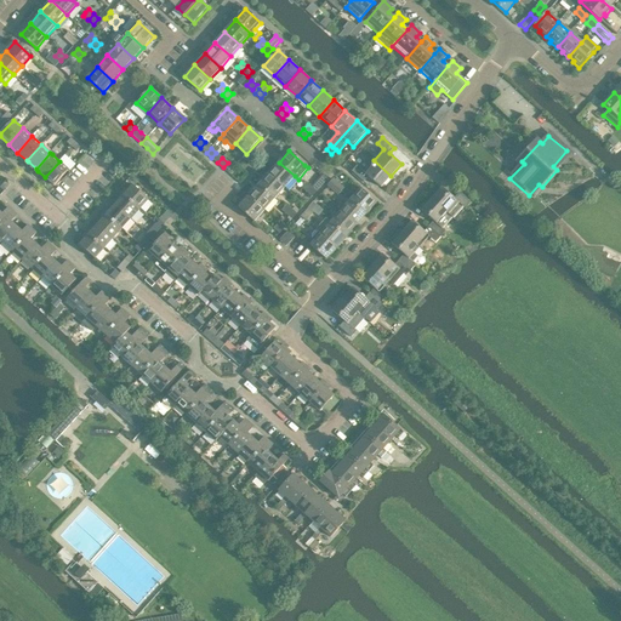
[(381,187),(391,176),(374,160),(364,171),(357,165),(352,171),(364,182),(369,176),(381,187)]
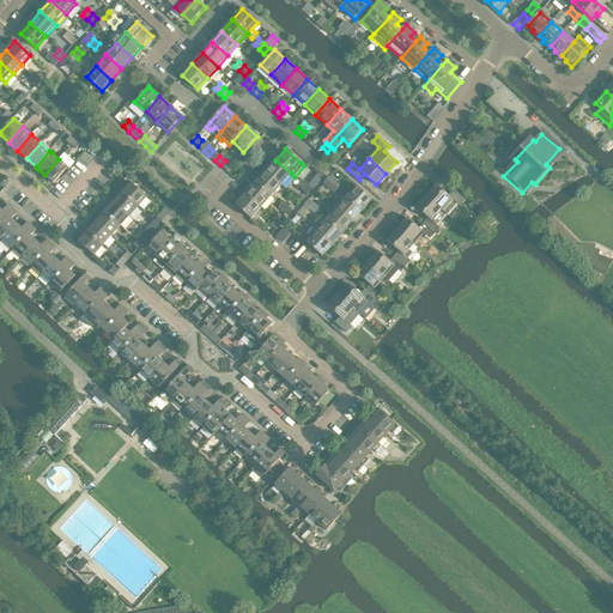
[(59,159),(44,175),(47,176),(54,183),(68,167),(60,159),(59,159)]
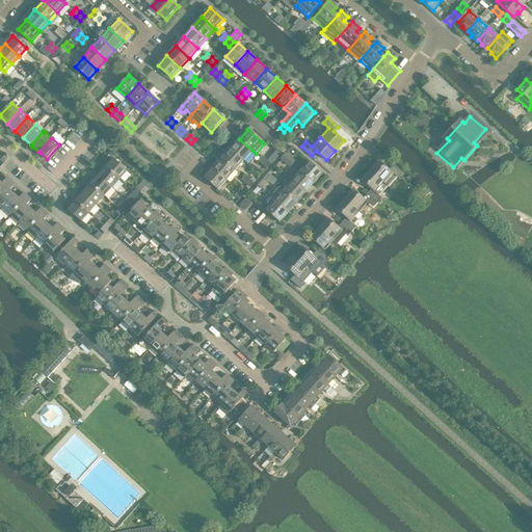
[(231,149),(244,160),(253,151),(239,139),(231,149)]
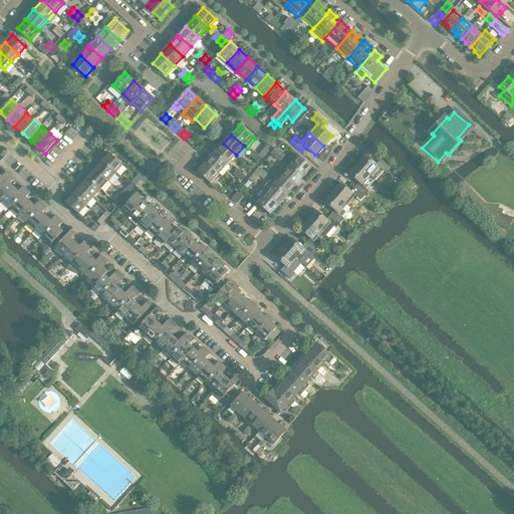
[(214,153),(227,165),(236,155),(223,144),(214,153)]
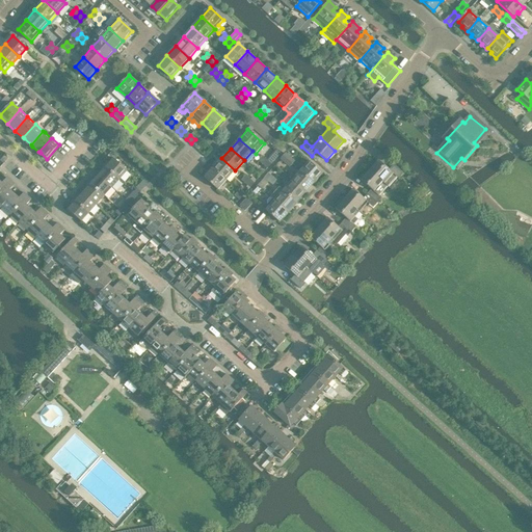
[(267,160),(271,164),(281,153),(276,149),(267,160)]
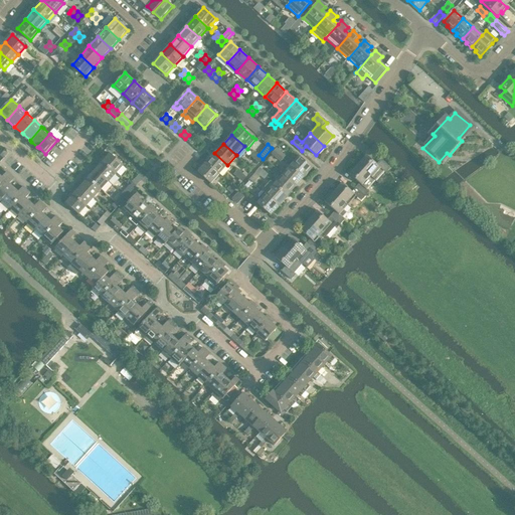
[(277,149),(272,153),(277,157),(281,152),(277,149)]
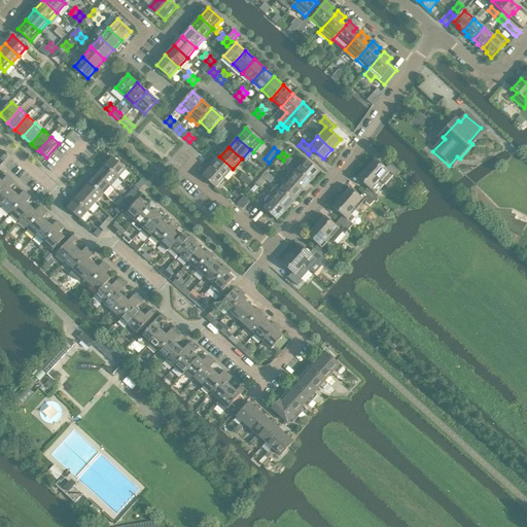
[(255,159),(259,163),(265,159),(259,154),(255,159)]
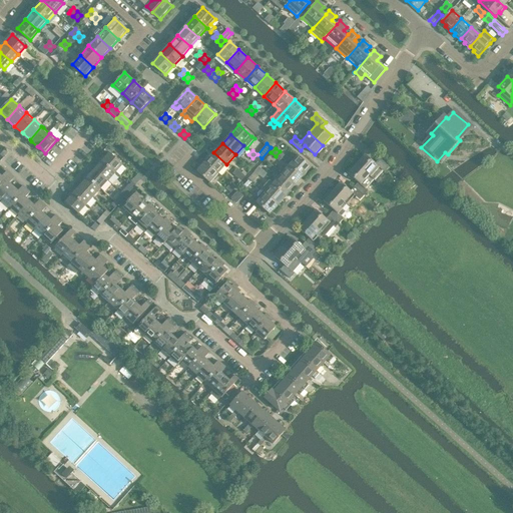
[(280,151),(276,156),(279,160),(284,155),(280,151)]
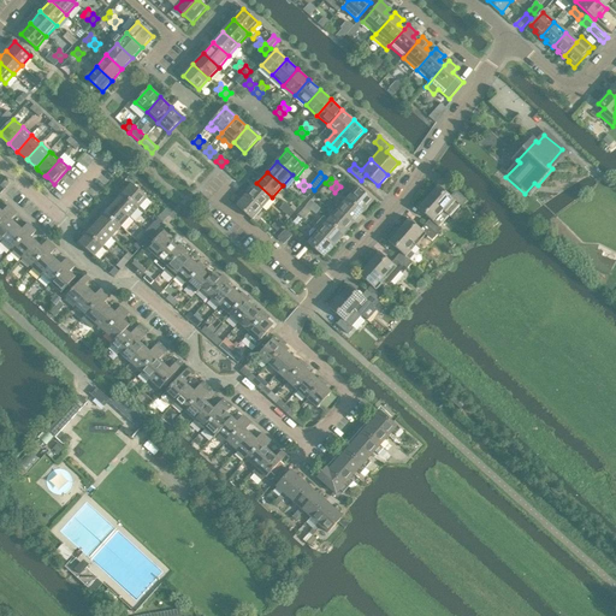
[(119,191),(138,208),(147,197),(131,183),(126,189),(124,187),(119,191)]
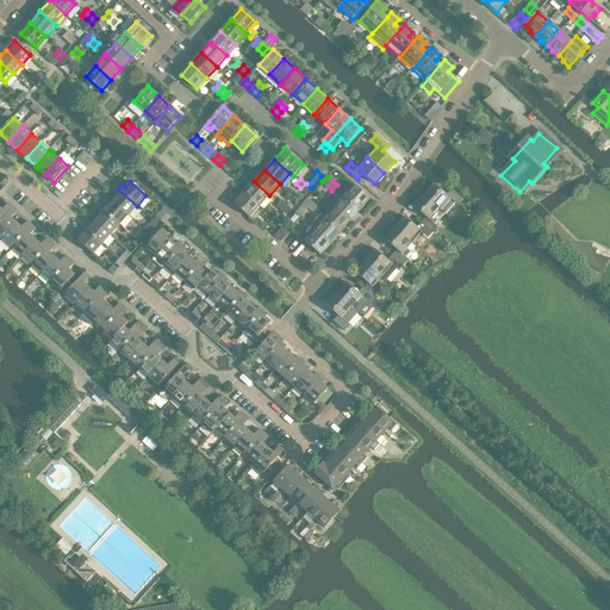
[(244,192),(260,206),(269,195),(254,181),(244,192)]
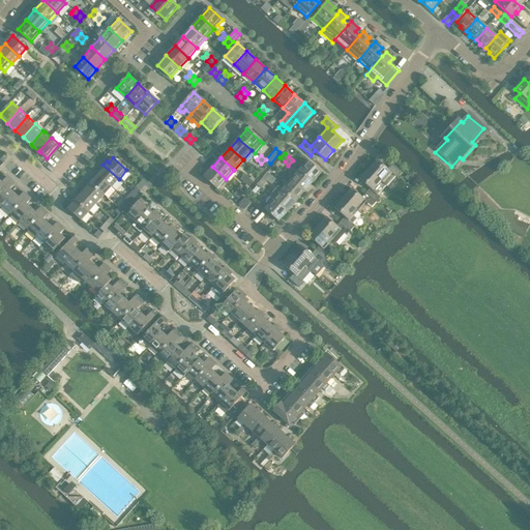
[(262,172),(265,168),(270,164),(266,159),(261,164),(263,166),(259,170),(262,172)]
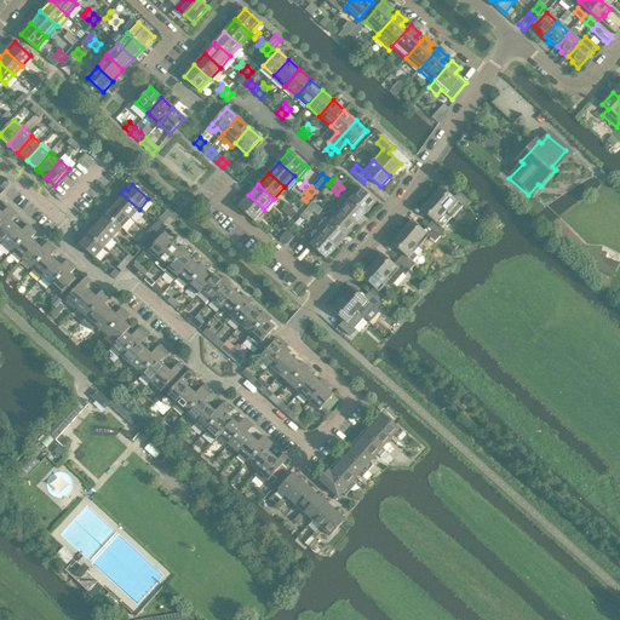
[(441,187),(430,197),(448,213),(452,217),(453,218),(463,207),(465,208),(470,202),(458,191),(453,197),(441,187)]
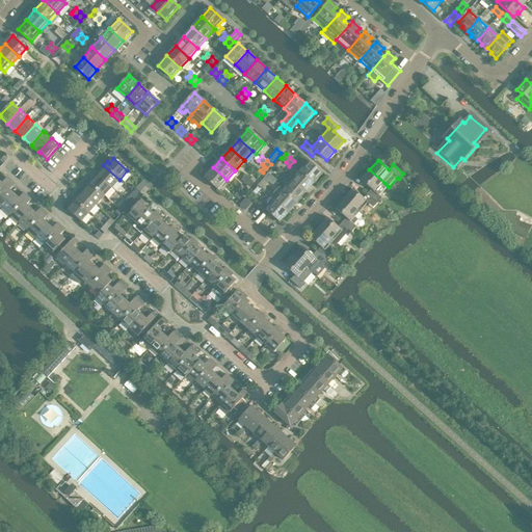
[(299,171),(314,183),(322,173),(309,161),(299,171)]
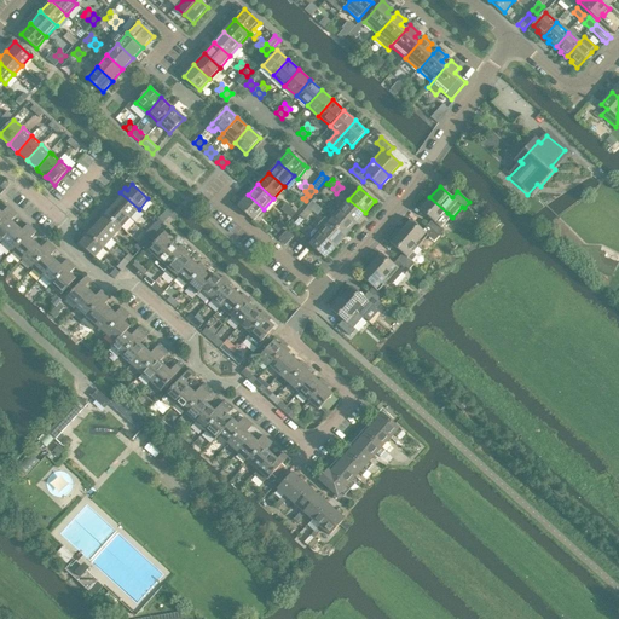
[(114,204),(131,219),(139,209),(120,192),(116,196),(119,198),(114,204)]
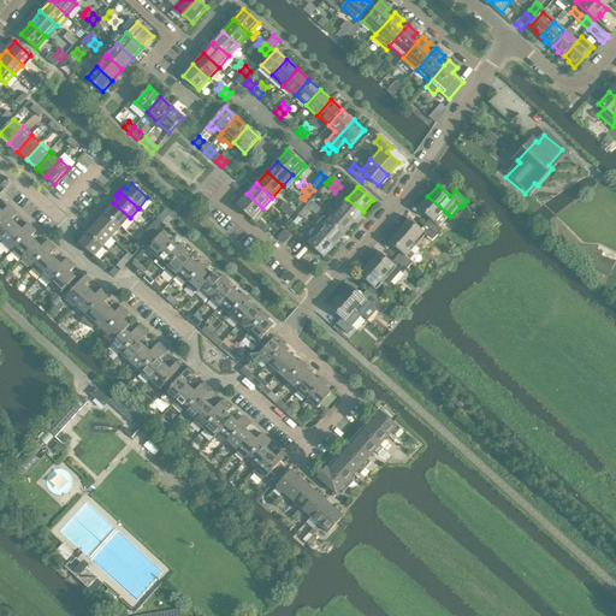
[(252,220),(262,208),(247,194),(236,206),(252,220)]
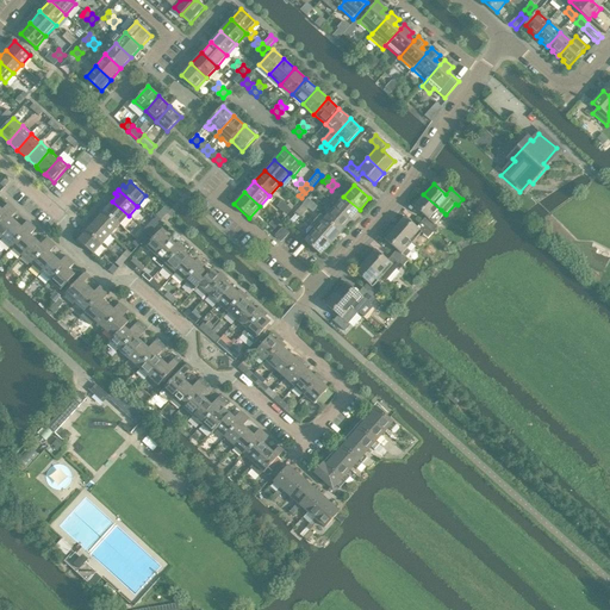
[(423,194),(414,206),(425,217),(421,222),(433,232),(437,226),(435,224),(444,213),(441,210),(423,194)]
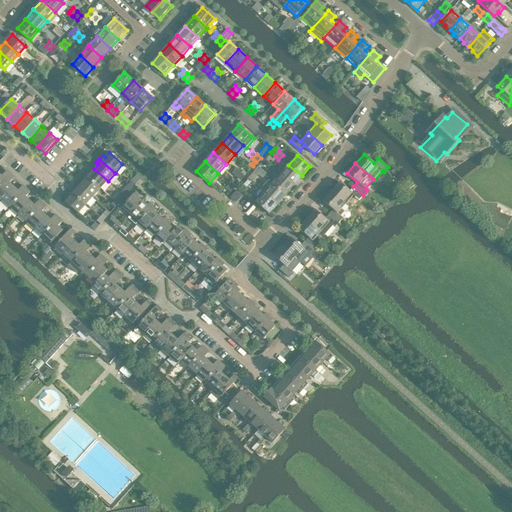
[(280,174),(294,185),(302,176),(288,165),(280,174)]
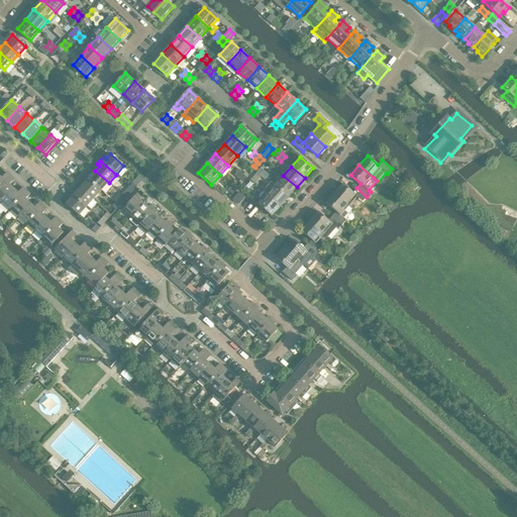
[(261,169),(256,173),(261,177),(265,172),(261,169)]
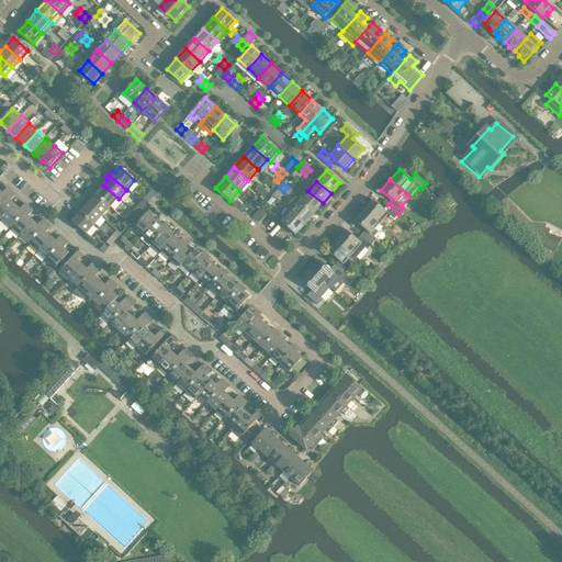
[(92,192),(110,208),(119,199),(103,186),(99,190),(97,188),(92,192)]
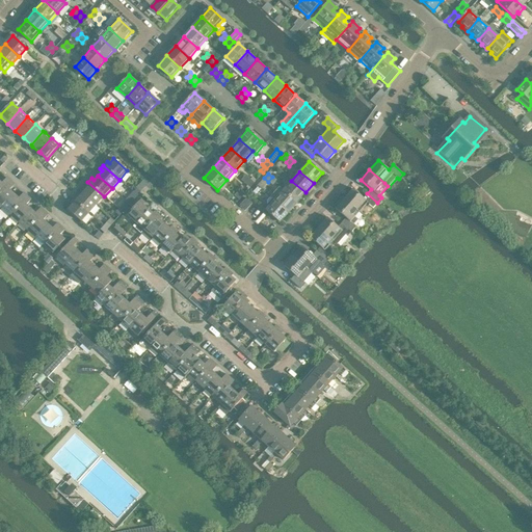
[(241,180),(245,184),(249,179),(245,176),(241,180)]
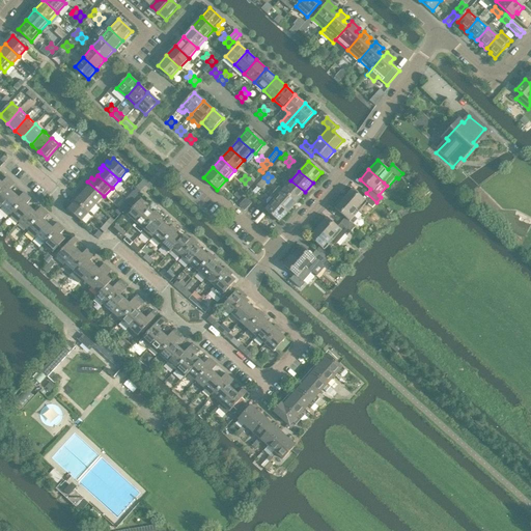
[(272,176),(268,182),(272,185),(276,180),(272,176)]
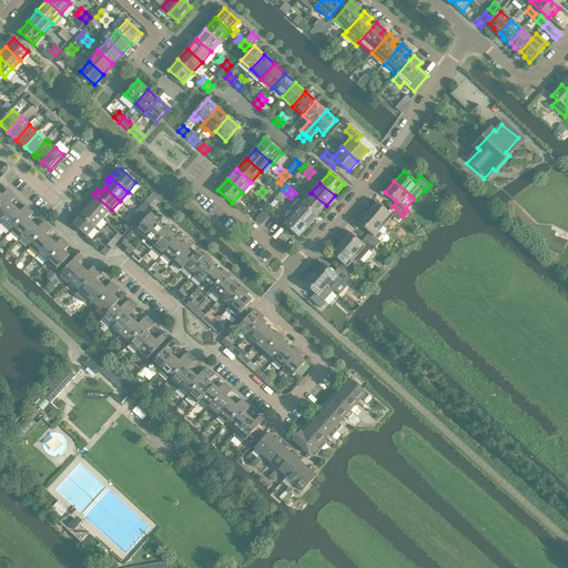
[(0,192),(0,205),(11,193),(8,190),(2,195),(0,192)]
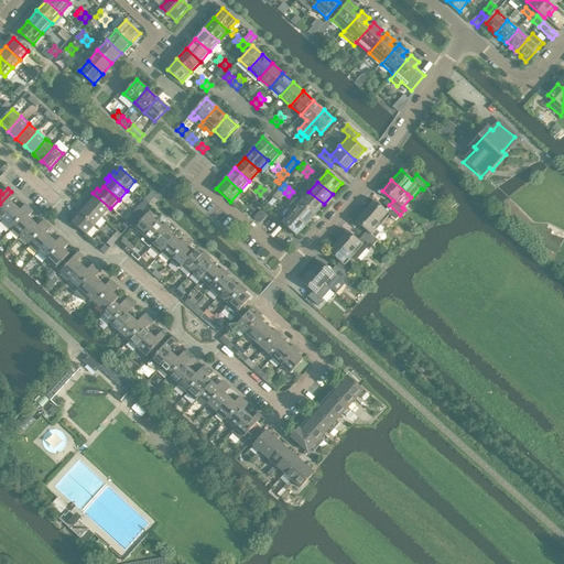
[(264,190),(260,195),(264,199),(269,194),(264,190)]
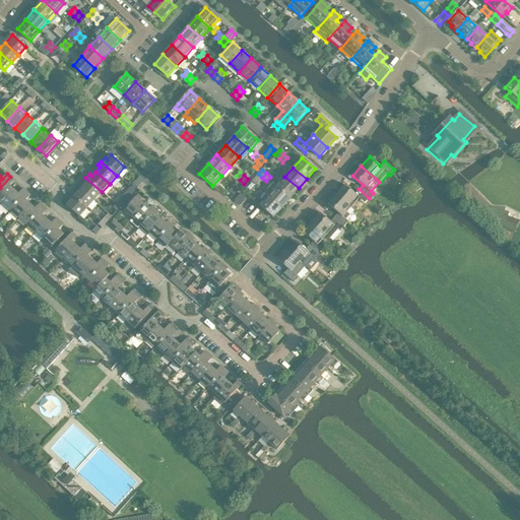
[(10,177),(0,188),(0,201),(2,203),(14,190),(9,185),(14,180),(10,177)]
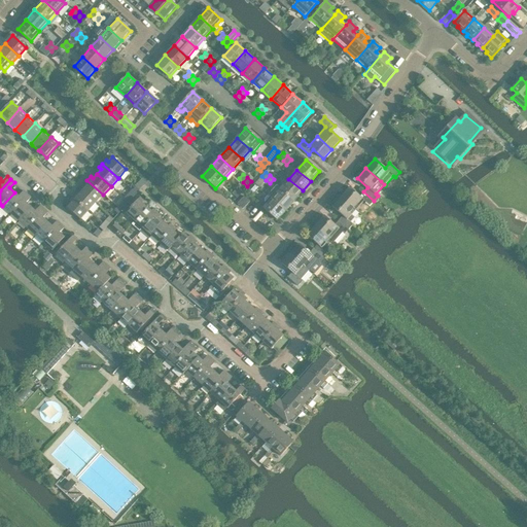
[(143,179),(136,186),(136,187),(139,189),(140,190),(140,189),(141,188),(145,184),(146,182),(143,179)]
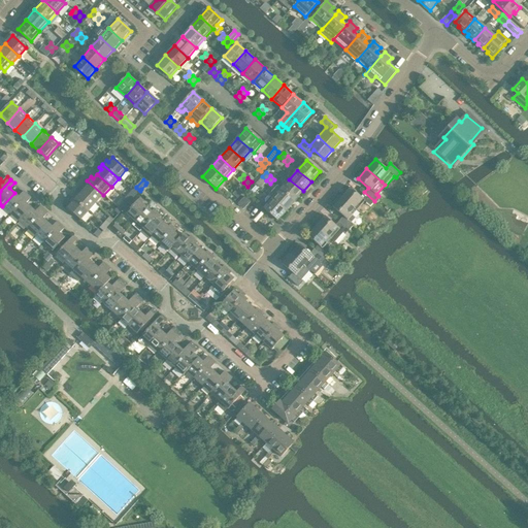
[(276,186),(294,201),(303,191),(289,179),(281,189),(276,186)]
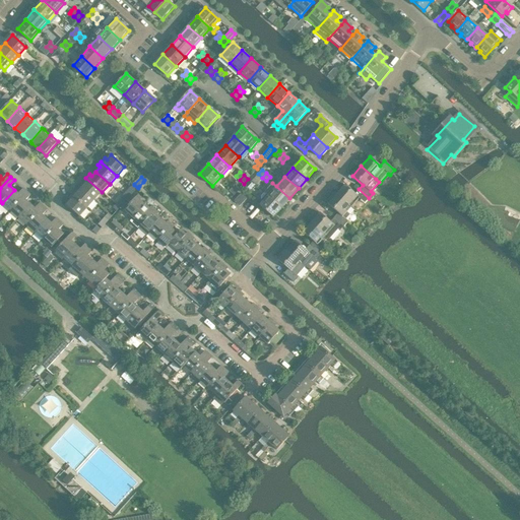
[(80,188),(94,200),(102,192),(85,178),(82,182),(84,184),(80,188)]
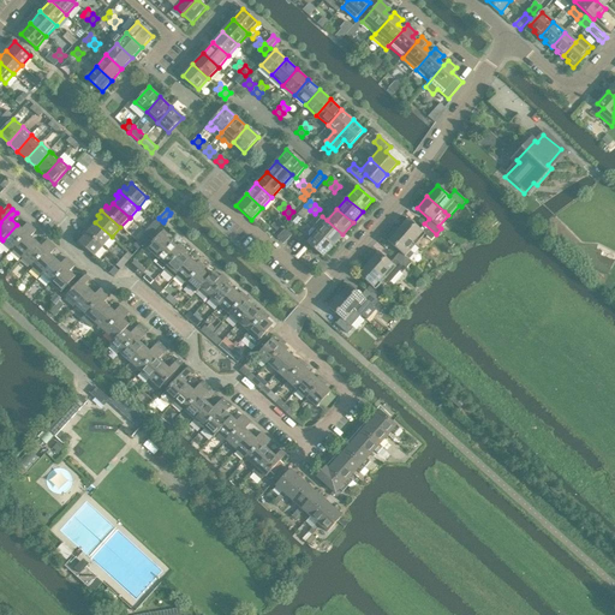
[(298,214),(293,220),(298,225),(303,219),(298,214)]
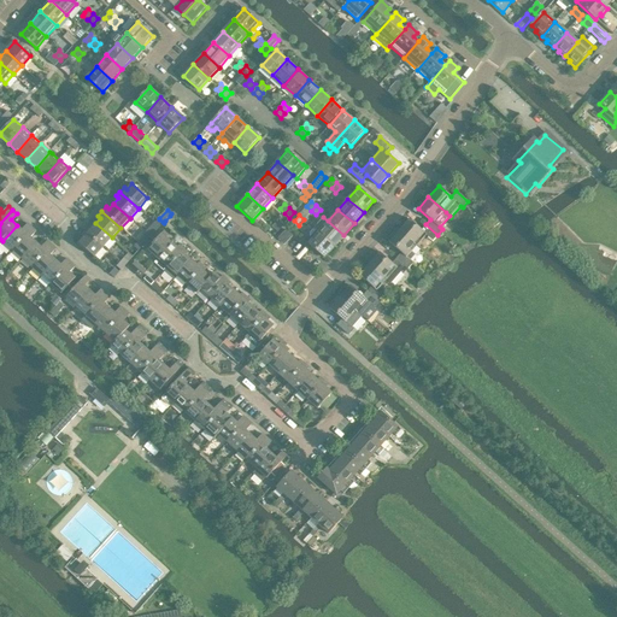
[(313,228),(334,247),(344,235),(323,217),(313,228)]
